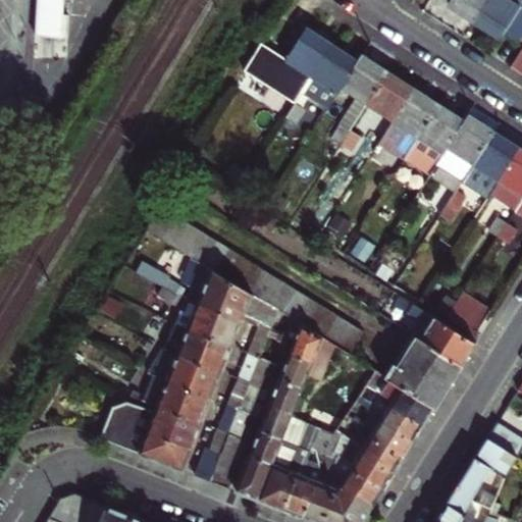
[(61,0),(40,0),(37,39),(69,40),(69,15),(60,15),(61,0)]
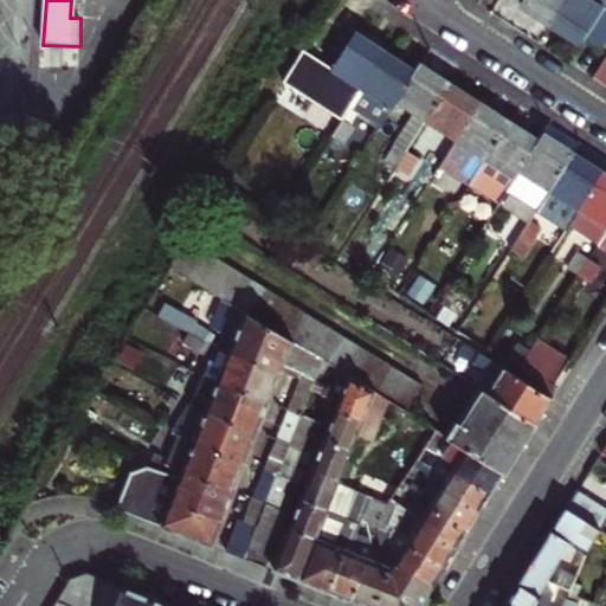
[(537,17),(553,26),(568,0),(524,0),(521,6),(537,17)]
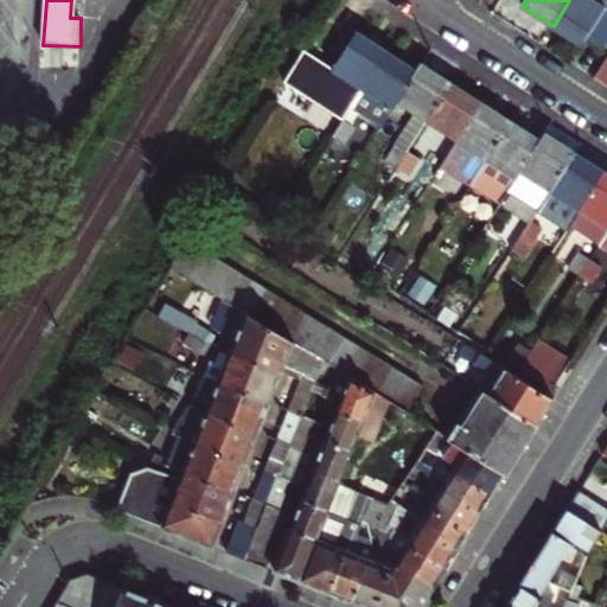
[(589,39),(606,50),(606,0),(569,0),(554,26),(576,40),(585,46),(589,39)]
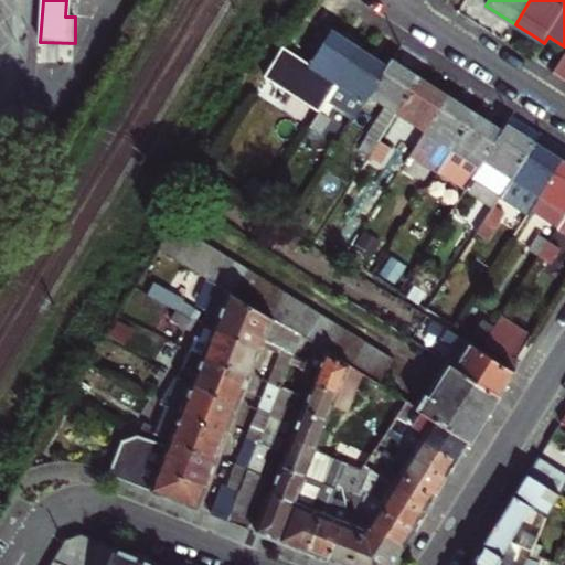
[(312,19),(304,13),(275,61),(292,71),(321,23),(312,19)]
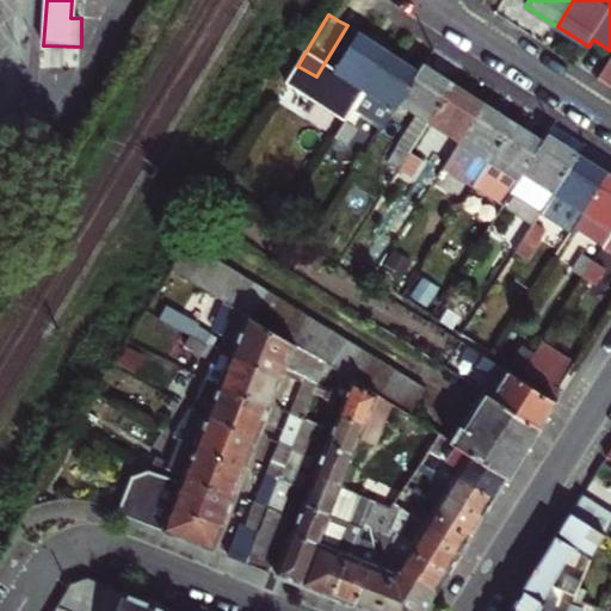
[(352,85),(364,92),(388,54),(372,43),(358,34),(327,82),(346,94),(352,85)]
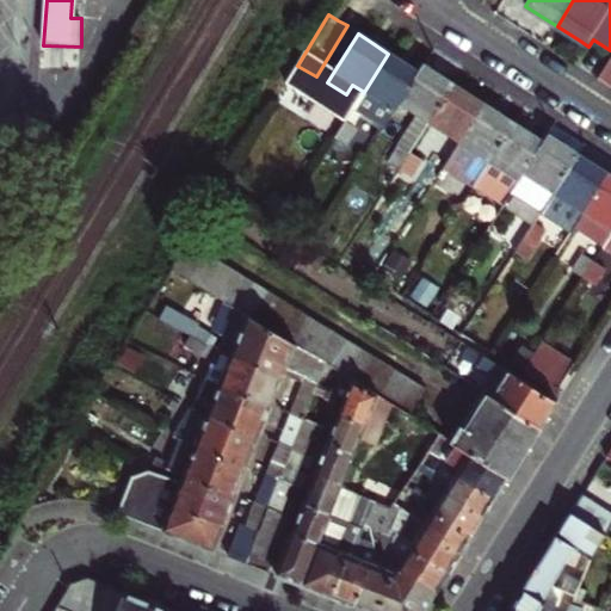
[(381,131),(399,103),(418,73),(406,65),(388,54),(364,92),(350,112),(381,131)]
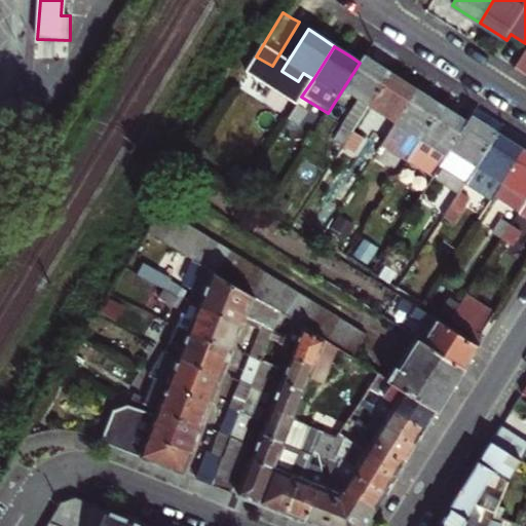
[(353,132),(370,105),(390,73),(378,66),(364,57),(360,63),(343,88),(361,100),(333,144),(341,150),(353,132)]
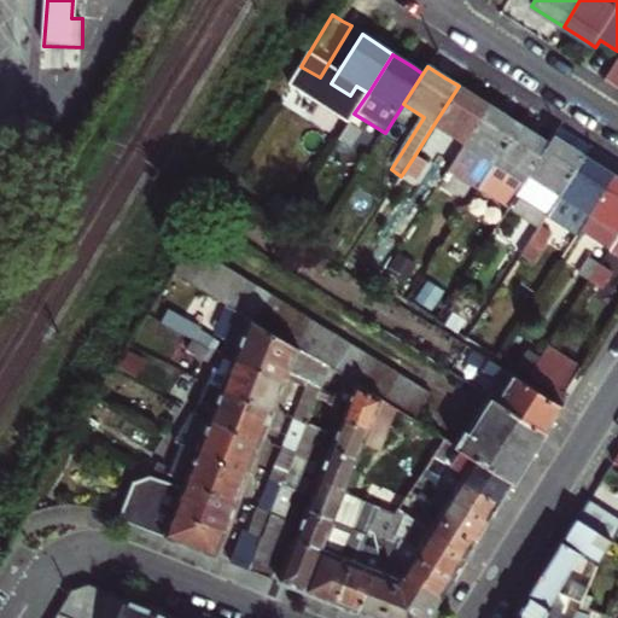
[(435,123),(465,143),(489,105),(474,95),(459,86),(435,123)]
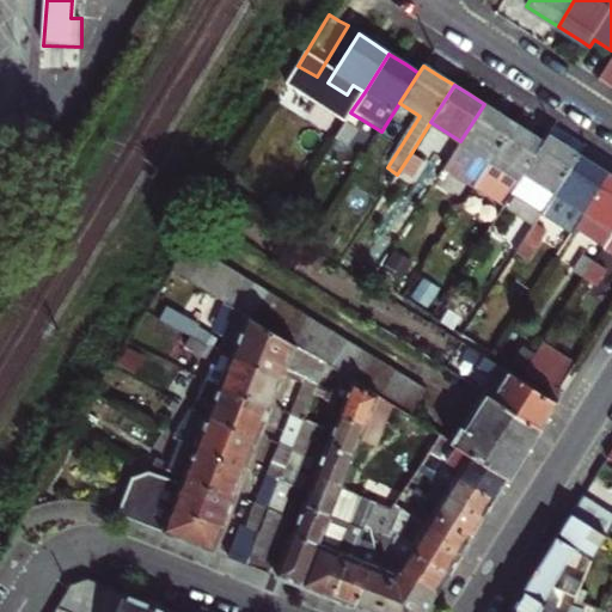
[(460,141),(491,161),(515,124),(500,114),(484,104),(460,141)]
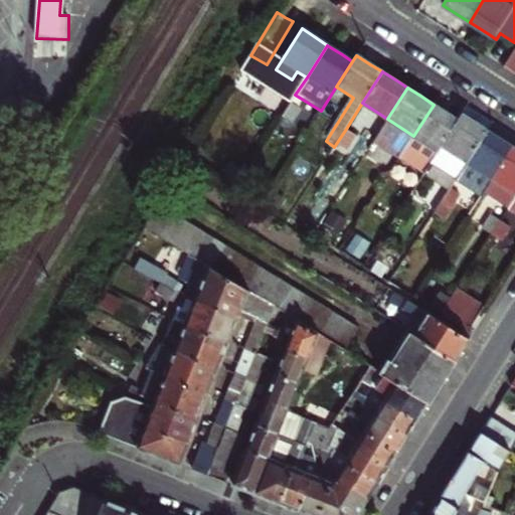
[(281,117),(291,102),(282,97),(272,111),(281,117)]
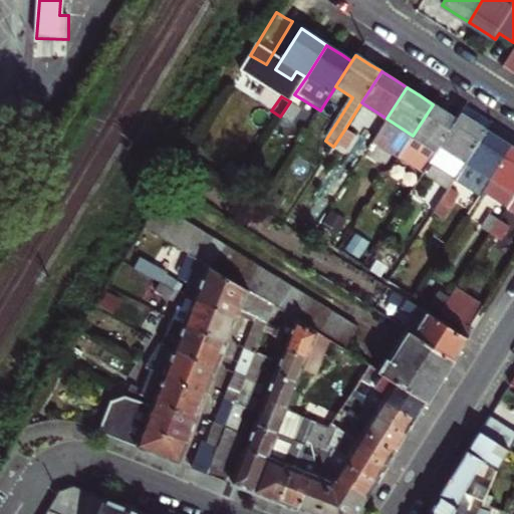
[(298,107),(290,101),(280,116),(288,121),(298,107)]
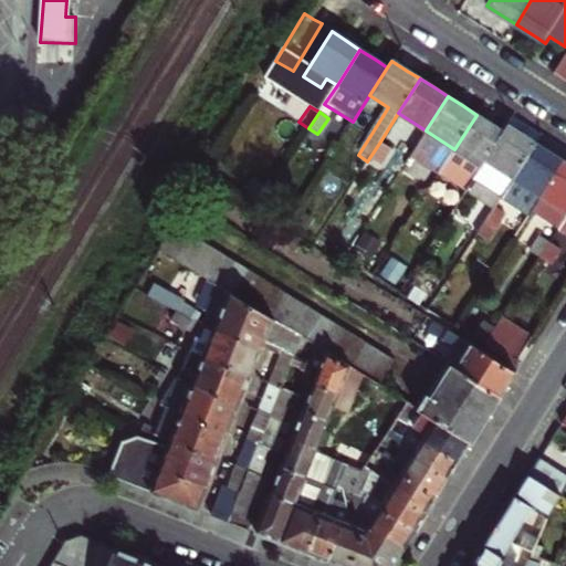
[(467,189),(477,175),(503,132),(489,122),(477,115),(454,149),(440,173),(467,189)]
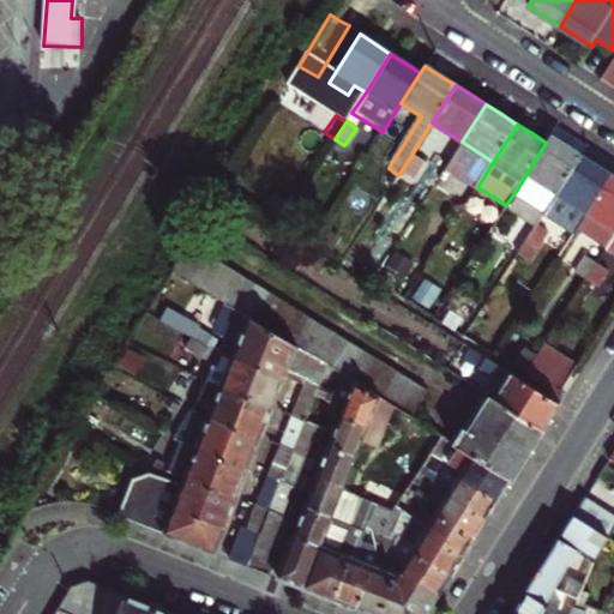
[(557,197),(582,156),(566,146),(551,137),(546,143),(517,190),(548,210),(557,197)]
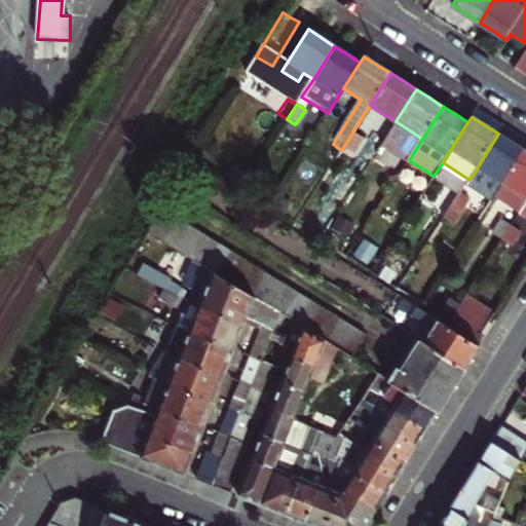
[(362,137),(353,132),(341,150),(350,155),(362,137)]
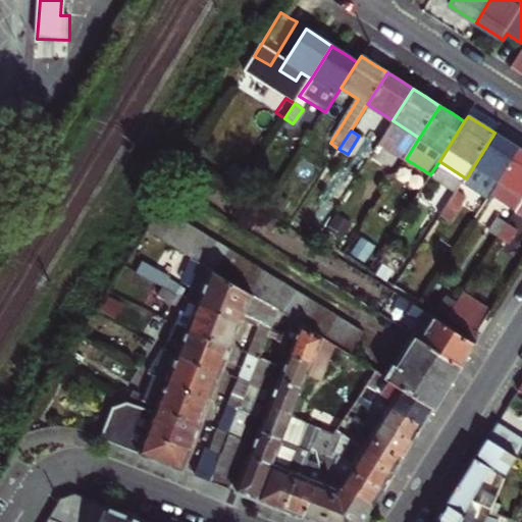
[(494,133),(473,167),(500,184),(521,150),(507,141),(494,133)]
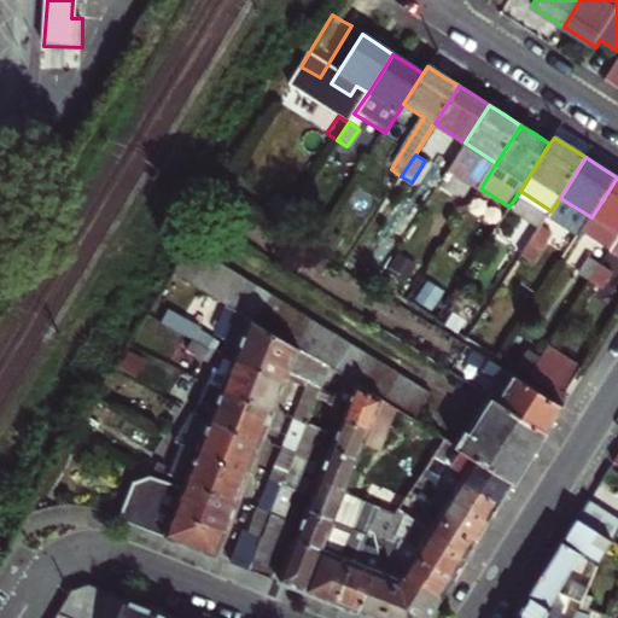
[(613,250),(617,242),(617,178),(592,217),(583,231),(613,250)]
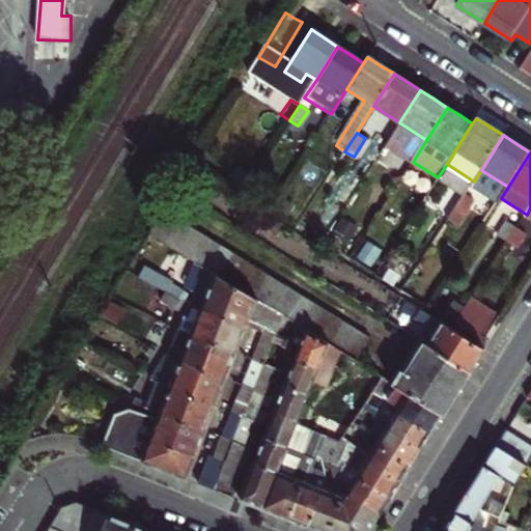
[(508,187),(481,170),(474,182),(501,198),(508,187)]
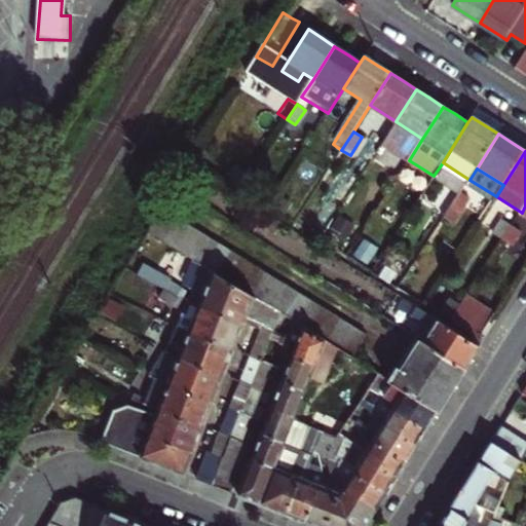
[(452,208),(461,192),(452,186),(443,201),(452,208)]
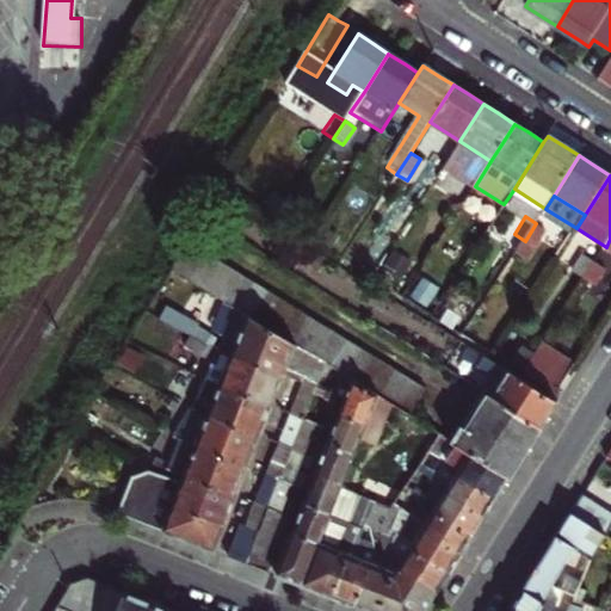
[(548,230),(536,223),(525,241),(517,253),(529,260),(548,230)]
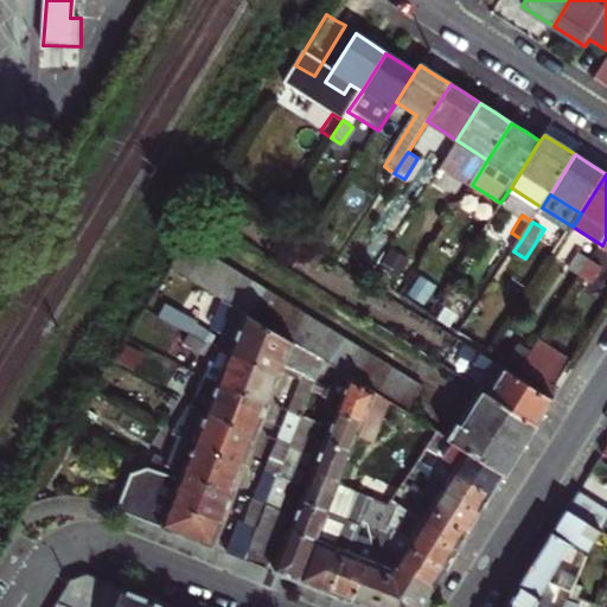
[(390,408),(404,417),(423,389),(190,238),(173,266),(232,307),(270,331),(324,365),(376,400),(390,408)]
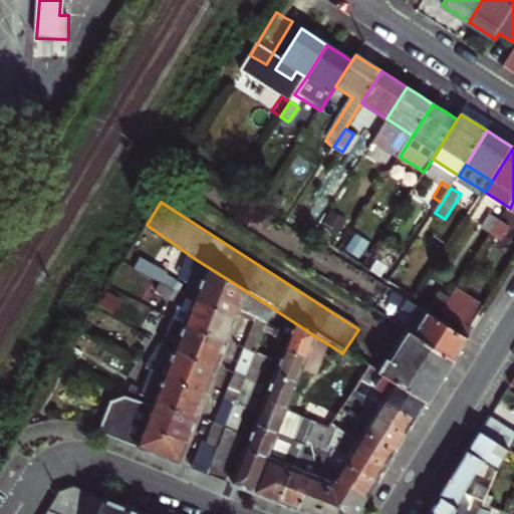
[(484,229),(493,235),(503,220),(494,214),(484,229)]
